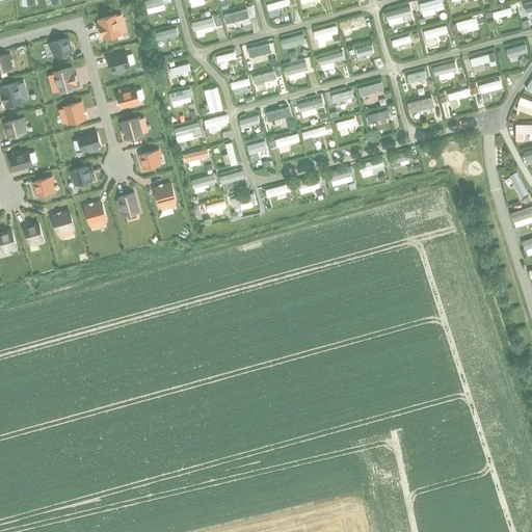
[(163,4),(162,0),(144,0),(143,0),(145,8),(163,4)]
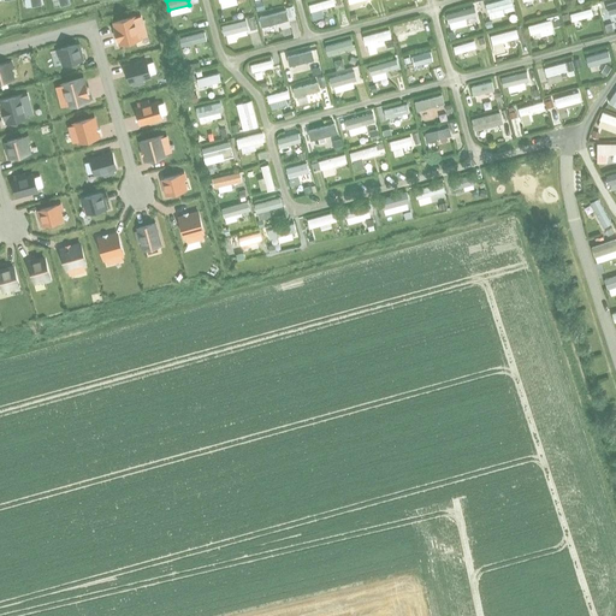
[(335,5),(332,0),(324,0),(308,4),(309,11),(335,5)]
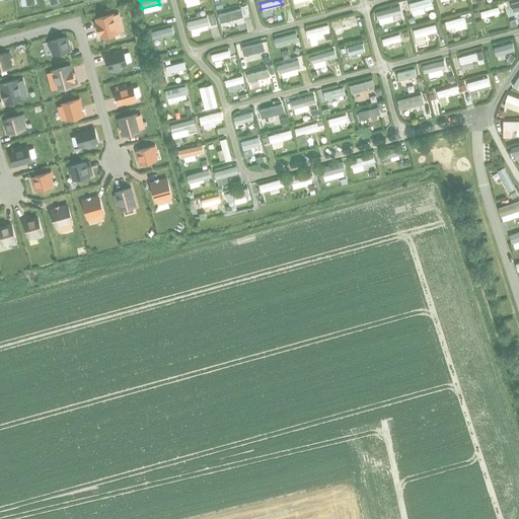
[(432,5),(430,0),(422,0),(409,3),(411,10),(432,5)]
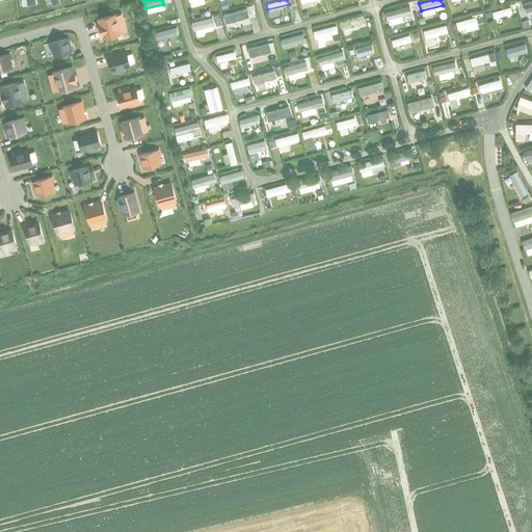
[(411,14),(409,5),(386,11),(388,20),(411,14)]
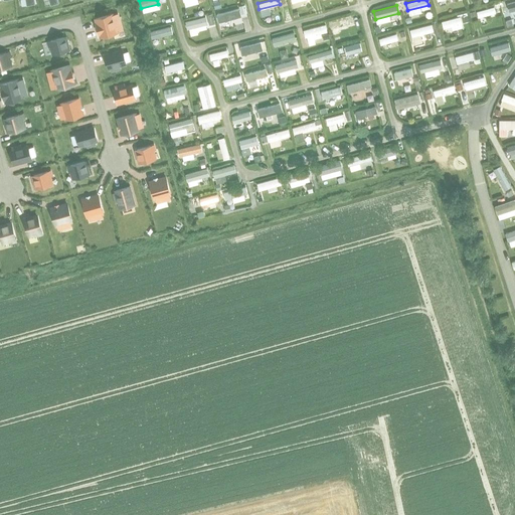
[(496,13),(495,7),(477,12),(479,18),(496,13)]
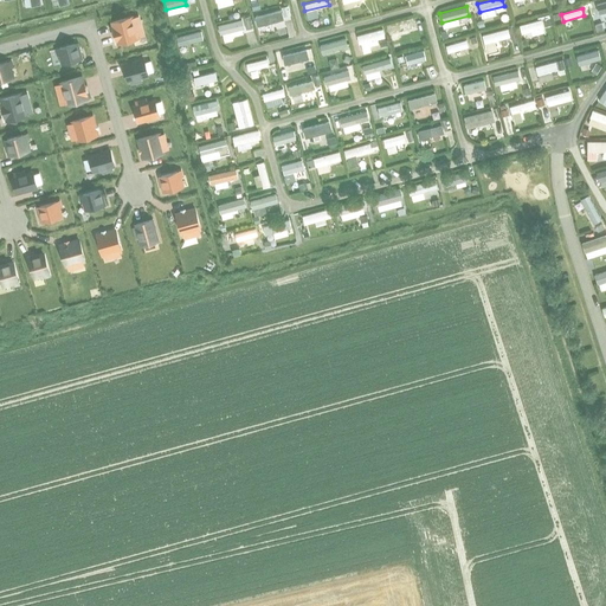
[(284,19),(281,10),(255,17),(257,26),(284,19)]
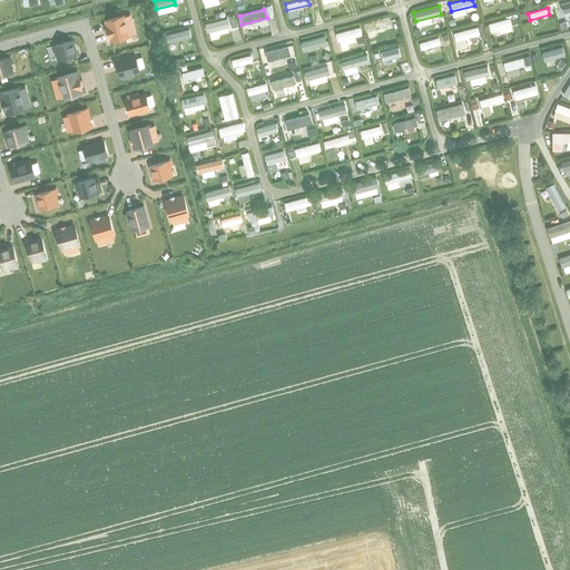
[(107,25),(105,25),(108,38),(110,38),(111,41),(130,36),(126,20),(131,19),(131,15),(125,17),(125,16),(106,20),(107,25)]
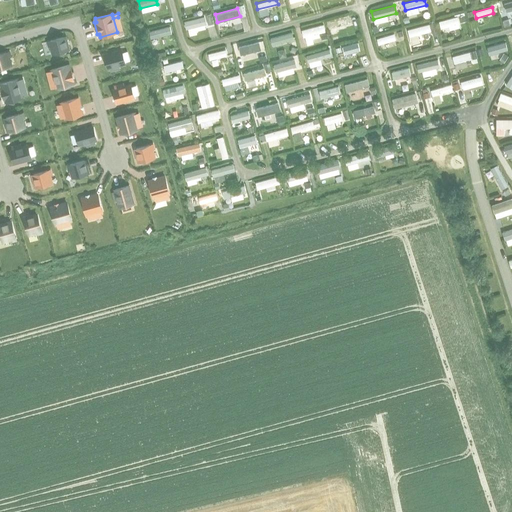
[(206,24),(204,16),(183,22),(185,29),(206,24)]
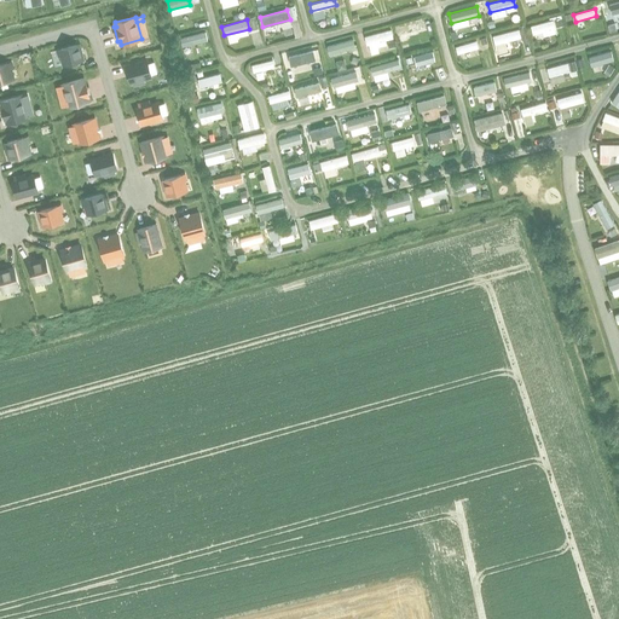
[(555,29),(553,19),(531,25),(533,35),(555,29)]
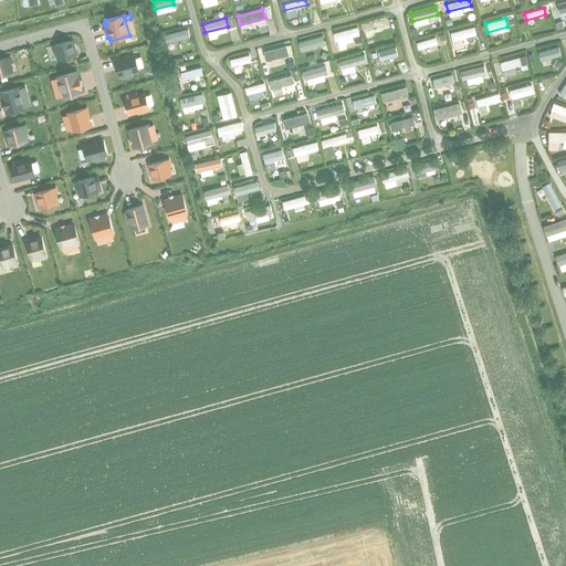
[(477,33),(474,25),(450,32),(454,49),(464,45),(462,37),(467,35),(468,41),(470,41),(472,41),(473,40),(472,34),(477,33)]
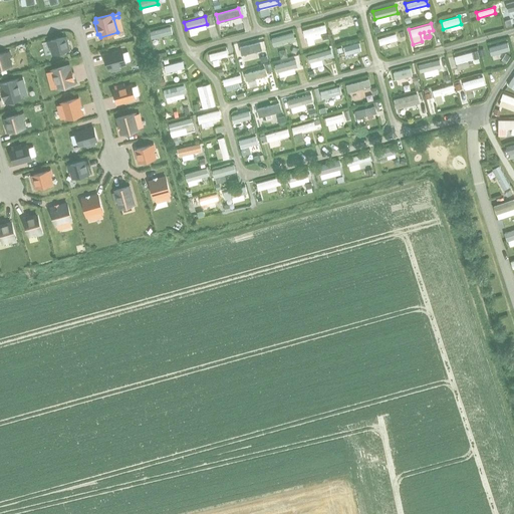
[(325,31),(324,24),(302,30),(304,37),(325,31)]
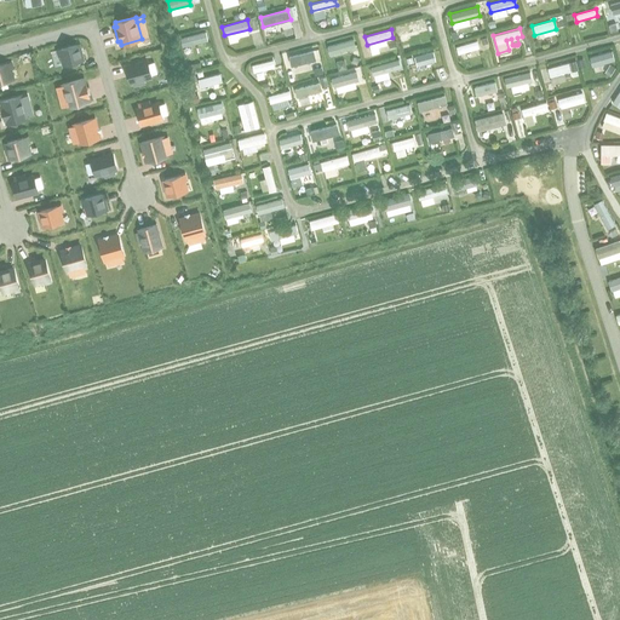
[(207,41),(205,33),(181,38),(182,47),(207,41)]
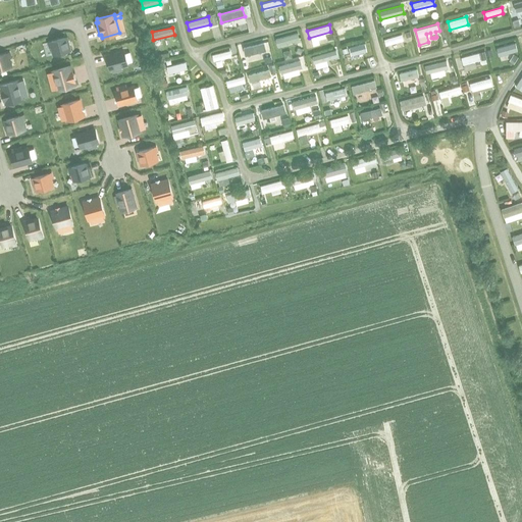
[(300,41),(298,33),(275,39),(276,47),(300,41)]
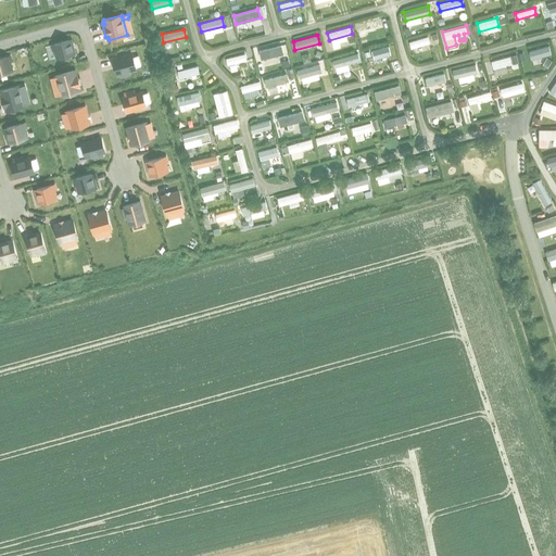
[(429,43),(428,37),(409,42),(411,49),(429,43)]
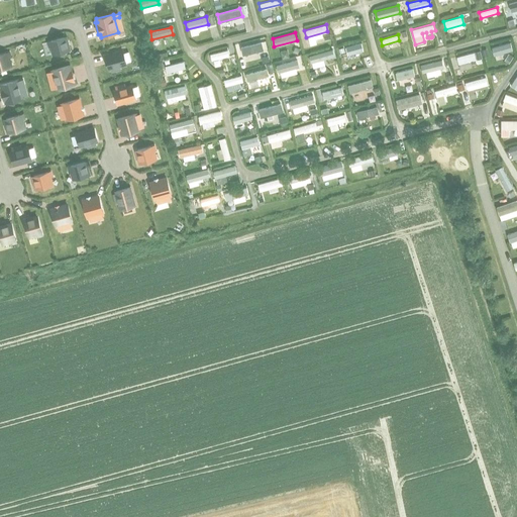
[(50,40),(47,41),(48,46),(52,45),(54,54),(68,49),(65,36),(50,40)]
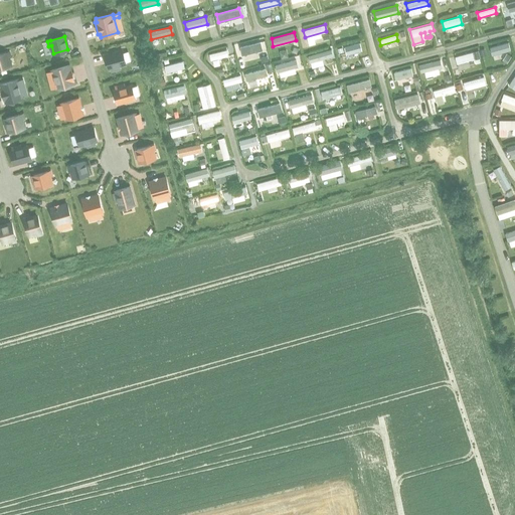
[(263,50),(261,42),(239,47),(241,55),(263,50)]
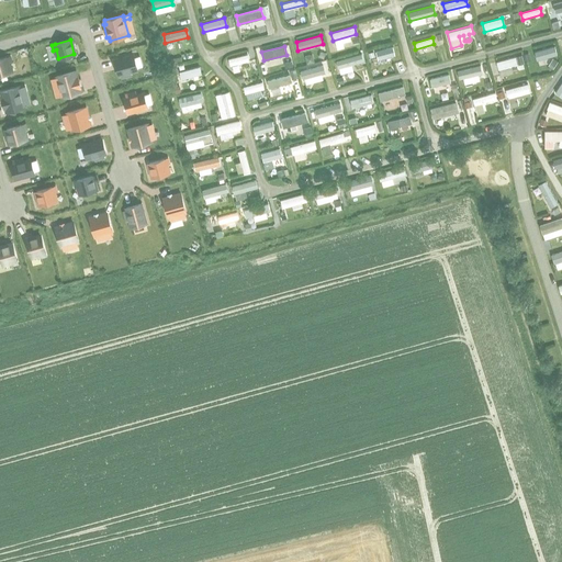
[(557,55),(554,46),(535,52),(537,60),(557,55)]
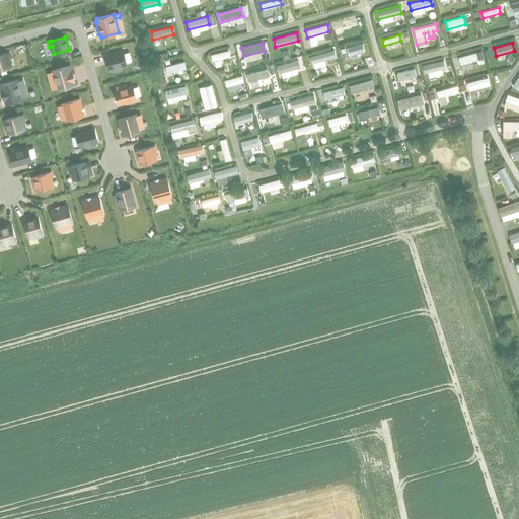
[(362,44),(347,48),(349,56),(364,51),(362,44)]
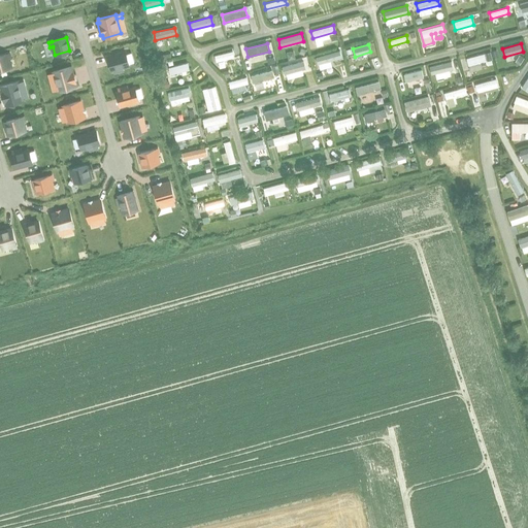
[(340,59),(339,51),(316,57),(318,64),(340,59)]
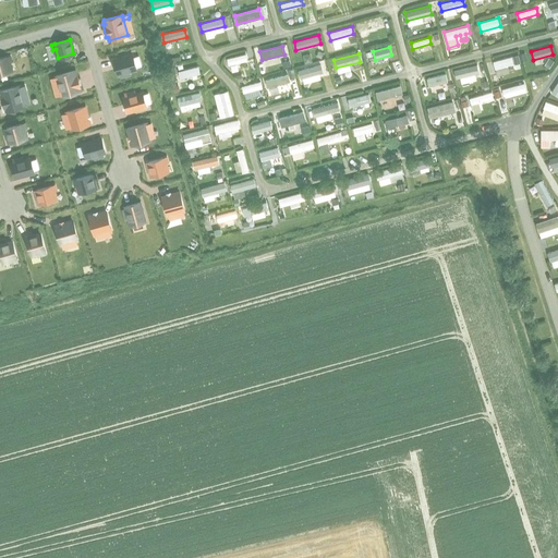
[(5,56),(0,57),(0,74),(10,72),(8,62),(10,61),(9,55),(5,56)]
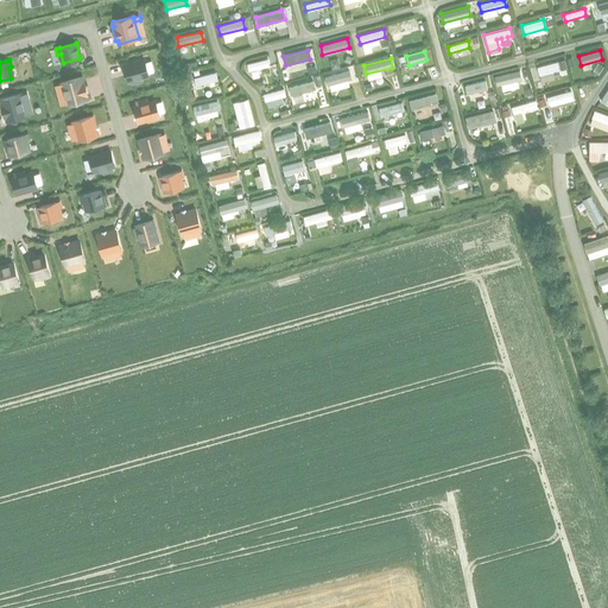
[(144,59),(122,65),(126,80),(130,78),(131,83),(141,80),(140,75),(149,74),(144,59)]
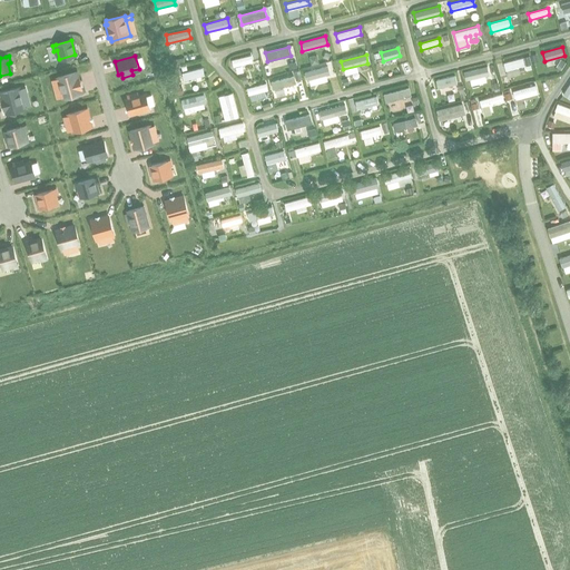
[(253,62),(251,56),(232,60),(233,67),(253,62)]
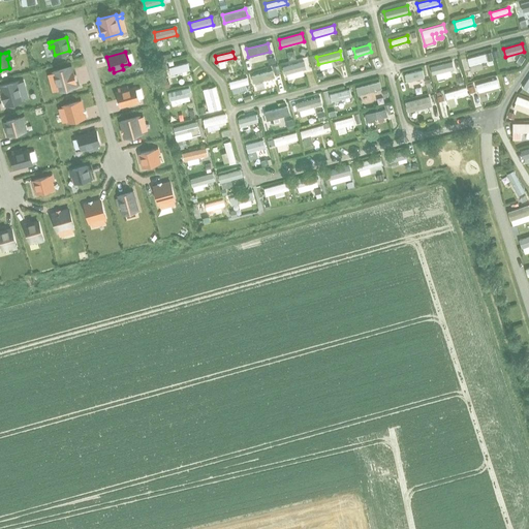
[(487,61),(485,54),(467,58),(469,66),(487,61)]
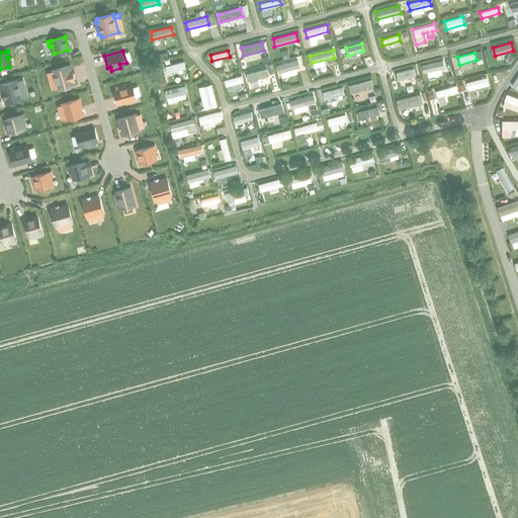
[(299,68),(297,60),(276,66),(278,73),(299,68)]
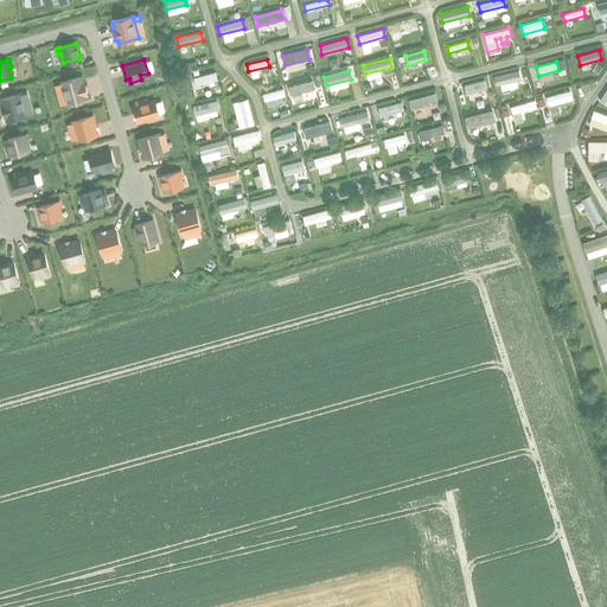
[(521,81),(519,71),(493,76),(496,85),(521,81)]
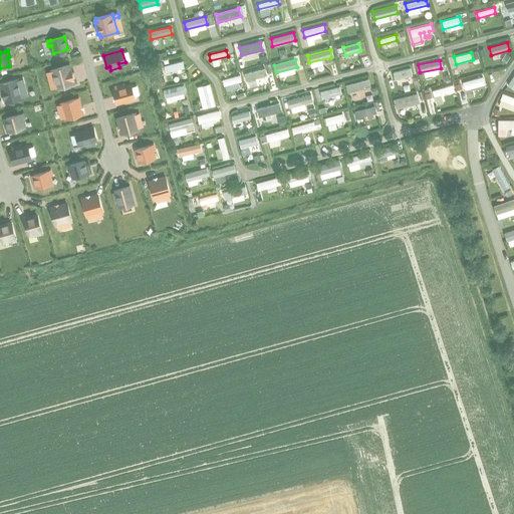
[(184,68),(182,61),(164,66),(166,73),(184,68)]
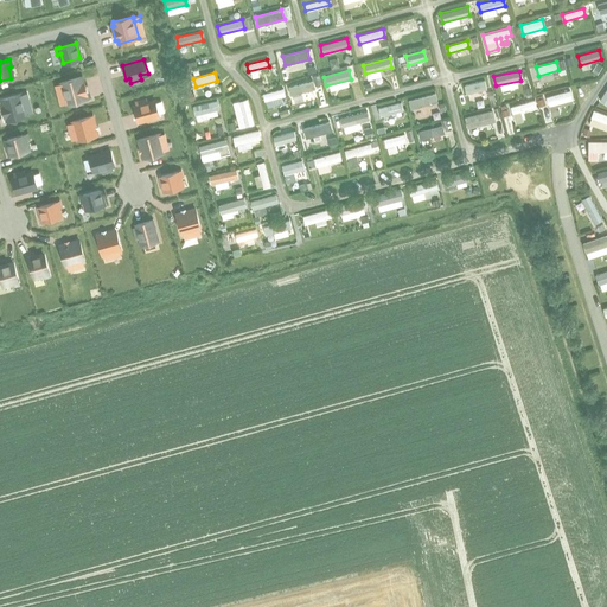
[(62,83),(56,84),(57,91),(63,90),(66,104),(87,98),(87,95),(88,94),(84,81),(83,81),(82,77),(61,82),(62,83)]
